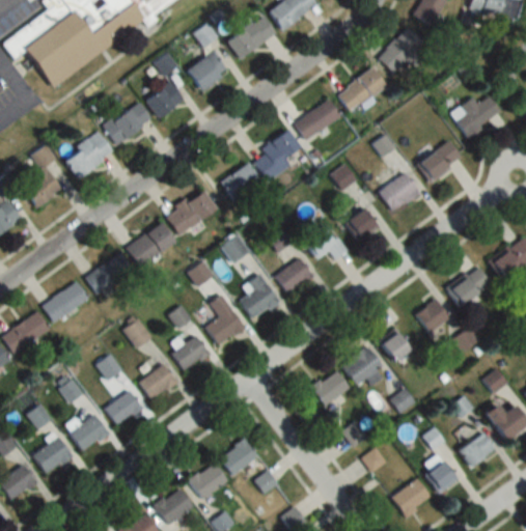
[(5,45),(15,57),(24,51),(51,89),(144,23),(148,29),(162,19),(158,14),(176,0),(53,0),(58,6),(5,45)]
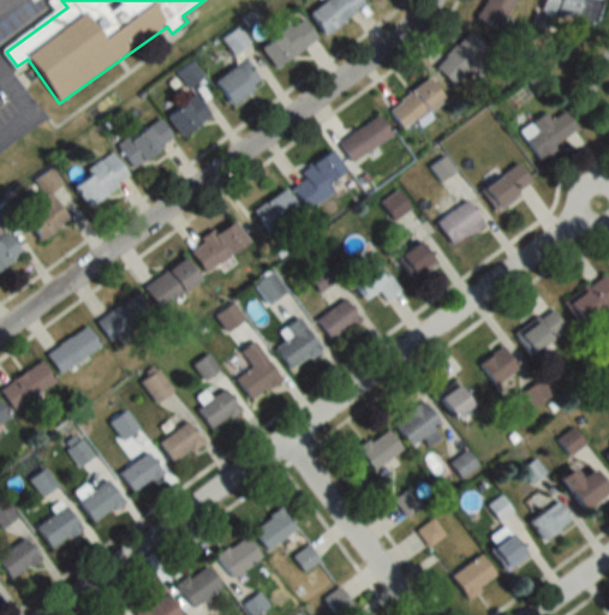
[(326,35),(368,6),(363,0),(328,0),(310,12),(326,35)]
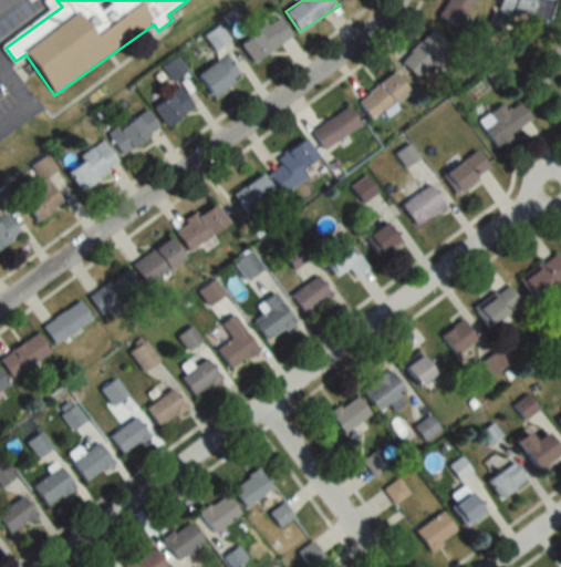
[(477,0),(450,0),(442,17),(461,28),(477,0)]
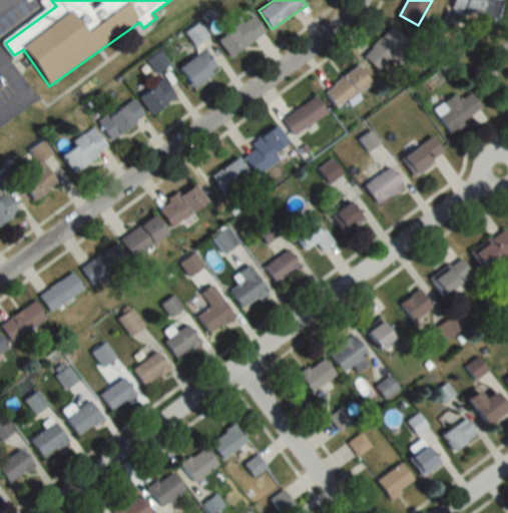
[(454,0),(452,11),(500,22),(504,0),(454,0)]
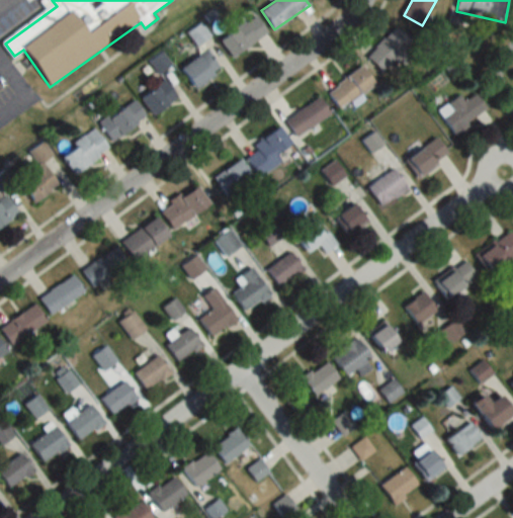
[(233,58),(269,33),(257,15),(221,39),(233,58)]
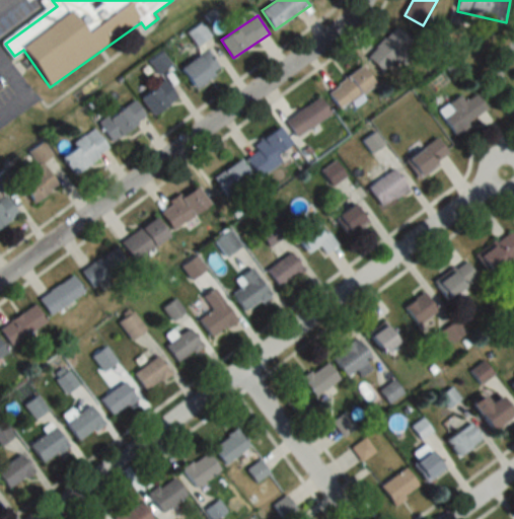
[(369,57),(385,73),(415,44),(398,27),(369,57)]
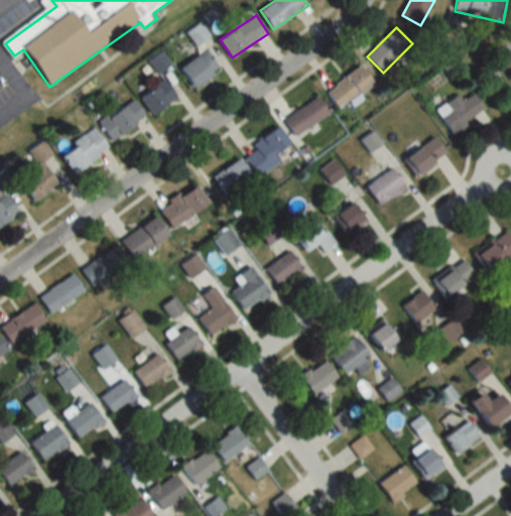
[(197,88),(222,68),(207,48),(180,69),(197,88)]
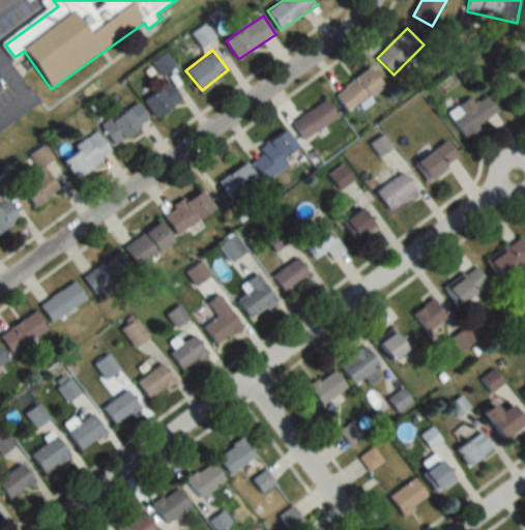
[(337,95),(351,112),(384,85),(370,68),(337,95)]
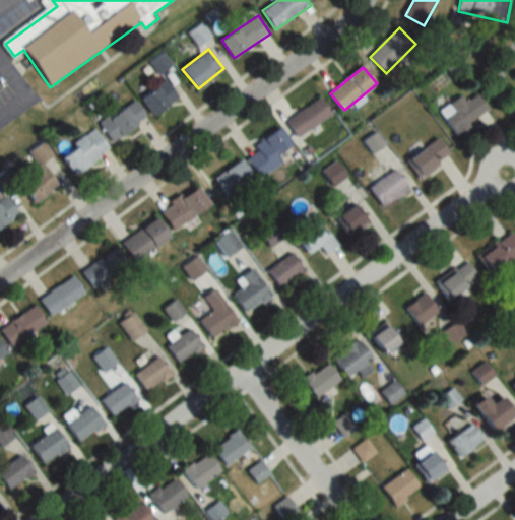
[(154,116),(180,98),(167,80),(142,99),(154,116)]
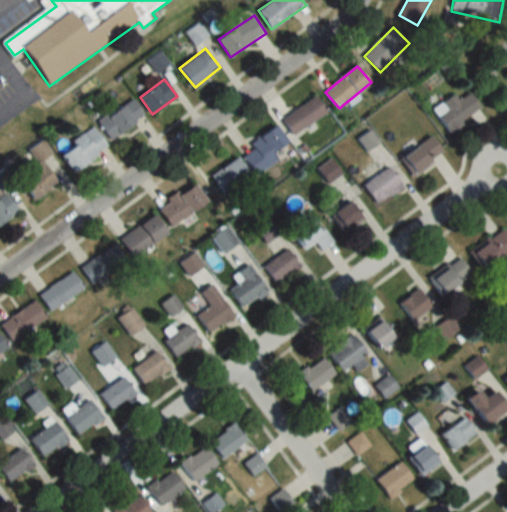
[(456,93),(434,110),(450,132),(483,108),(472,93),(461,100),(456,93)]
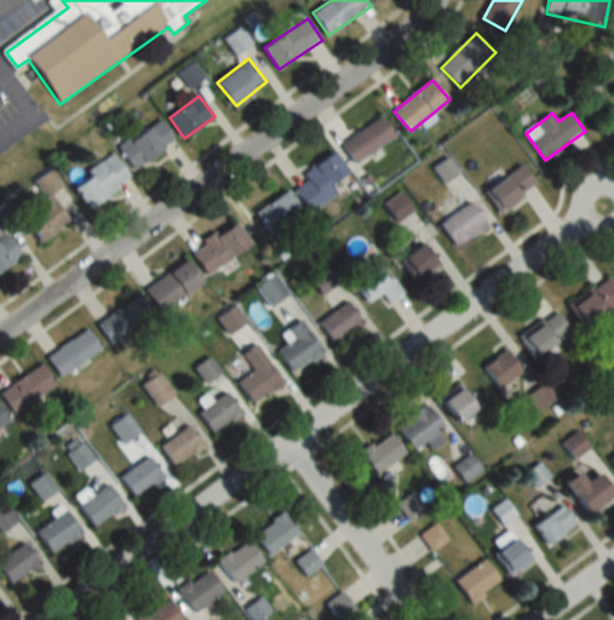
[(138,171),(178,138),(160,116),(121,149),(138,171)]
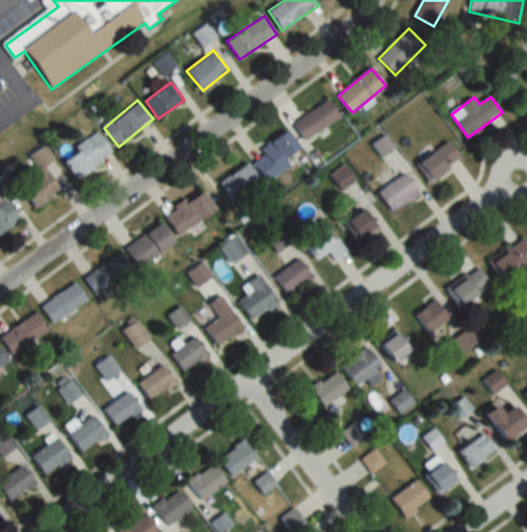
[(341,116),(330,100),(295,124),(307,140),(341,116)]
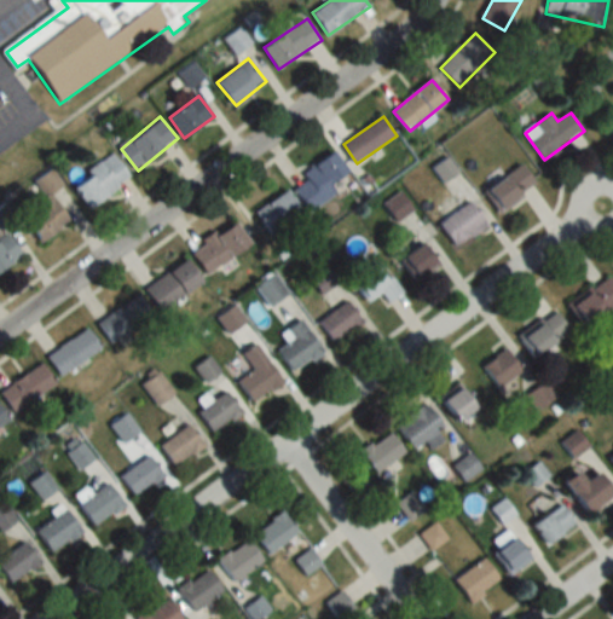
[(350,174),(336,152),(305,172),(310,181),(298,189),(311,212),(340,195),(334,183),(350,174)]
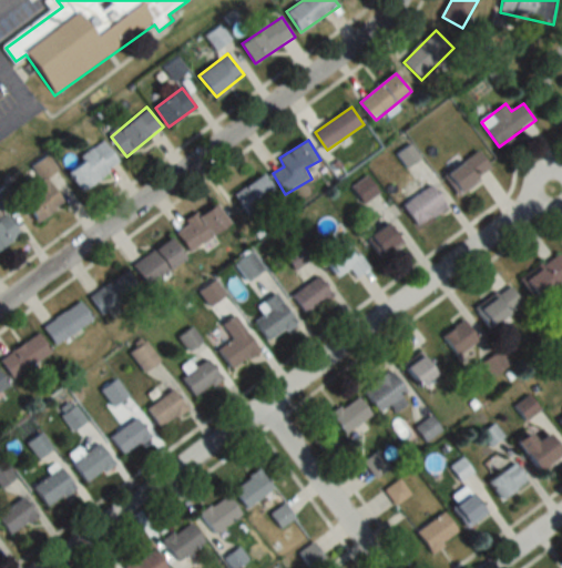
[(122,166),(108,141),(81,156),(84,162),(70,171),(81,190),(122,166)]
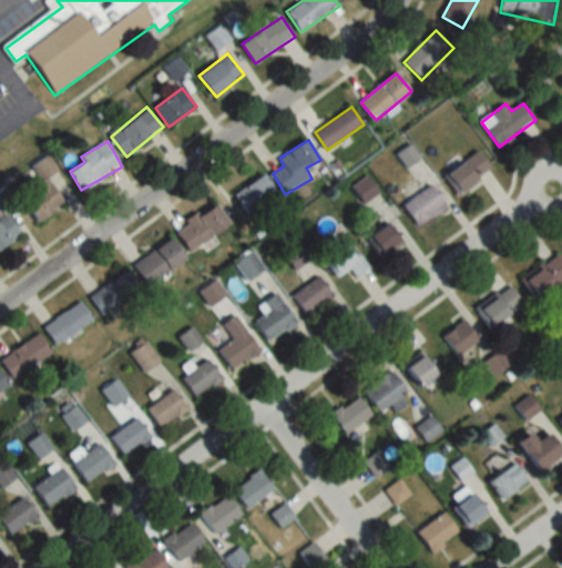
[(493,169),(479,150),(445,175),(459,194),(493,169)]
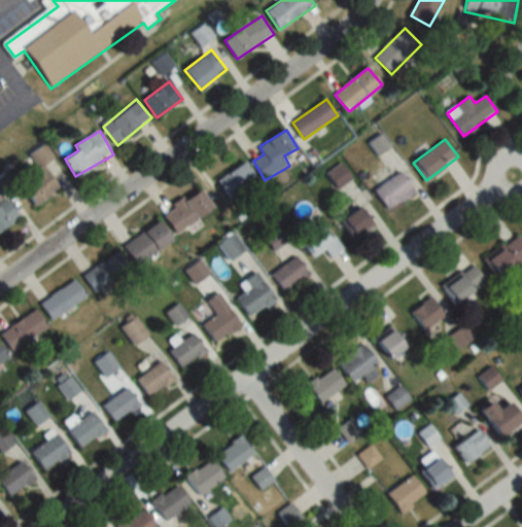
[(258,182),(245,163),(217,181),(231,201),(258,182)]
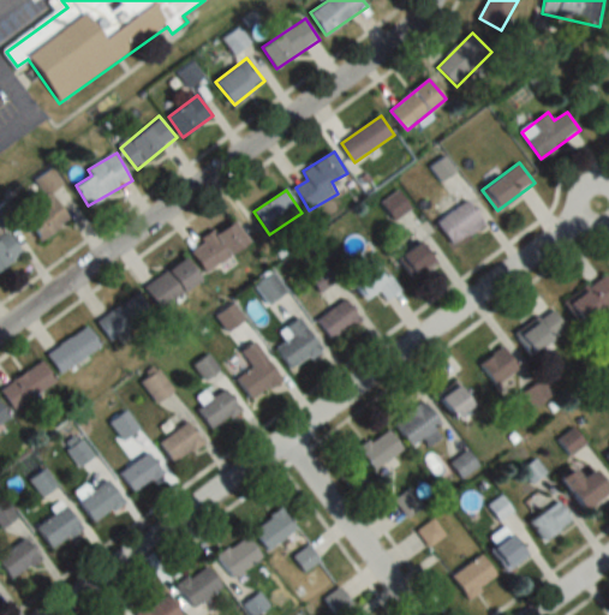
[(383,203),(396,220),(413,208),(400,191),(383,203)]
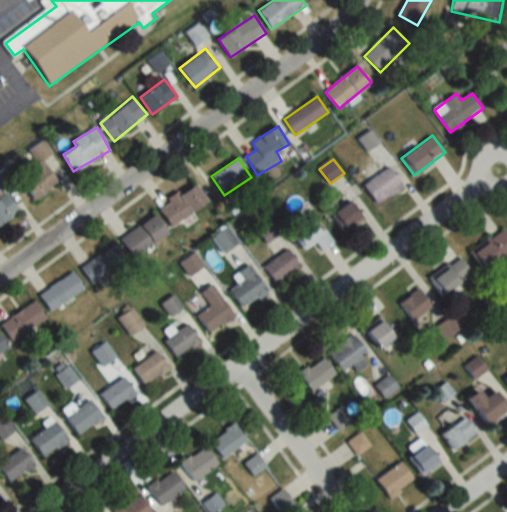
[(59,183),(44,161),(19,178),(35,200),(59,183)]
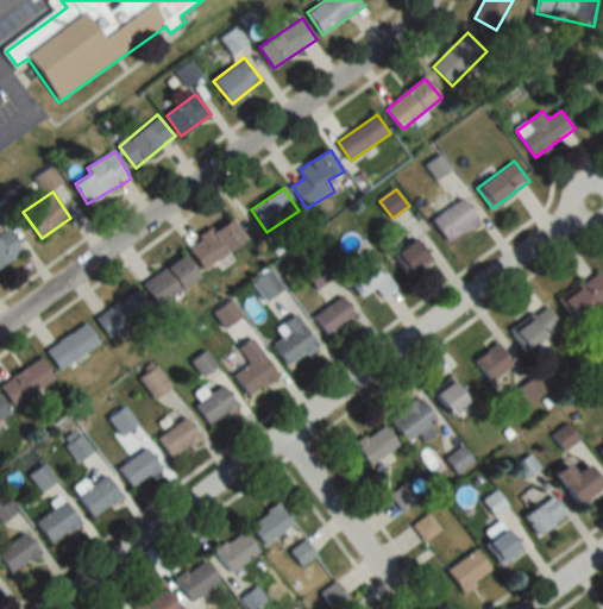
[(451,244),(482,221),(464,198),(433,220),(451,244)]
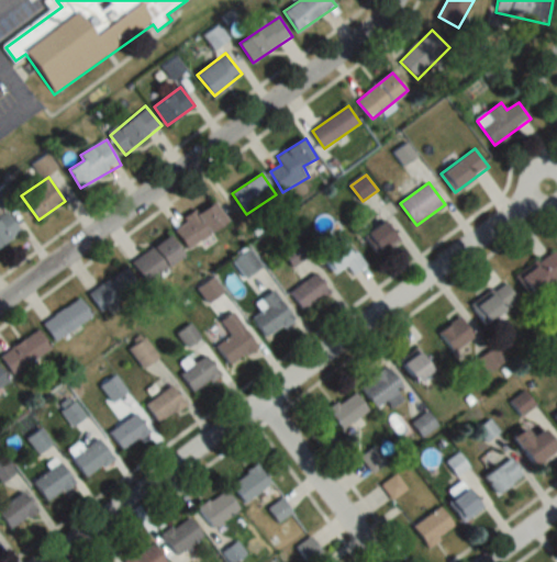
[(229,222),(213,201),(175,228),(190,250),(229,222)]
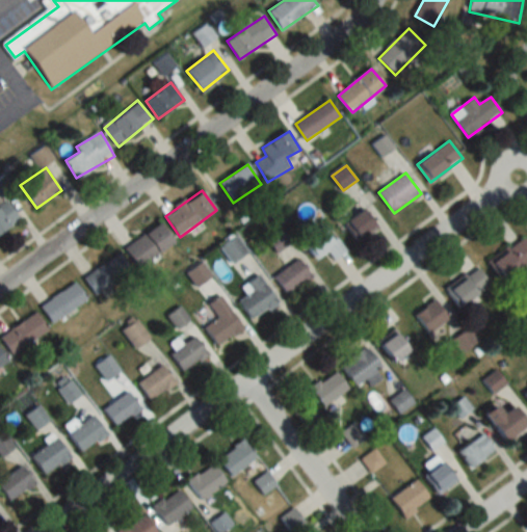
[(0,206),(0,234),(22,218),(8,200),(0,206)]
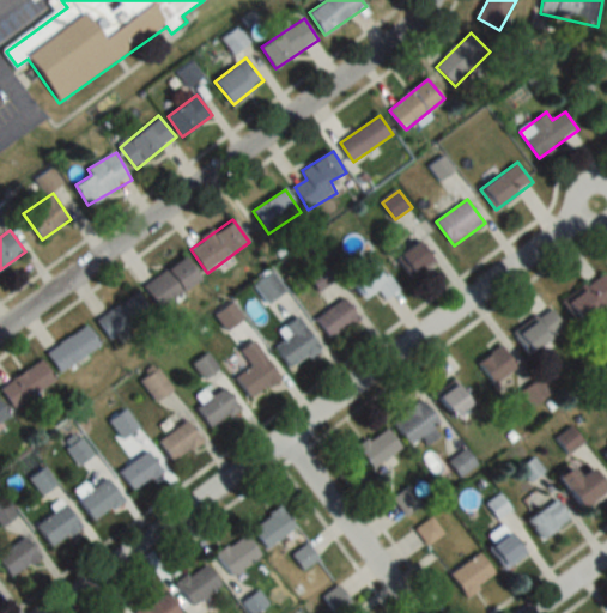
[(437,263),(422,240),(398,256),(414,279),(437,263)]
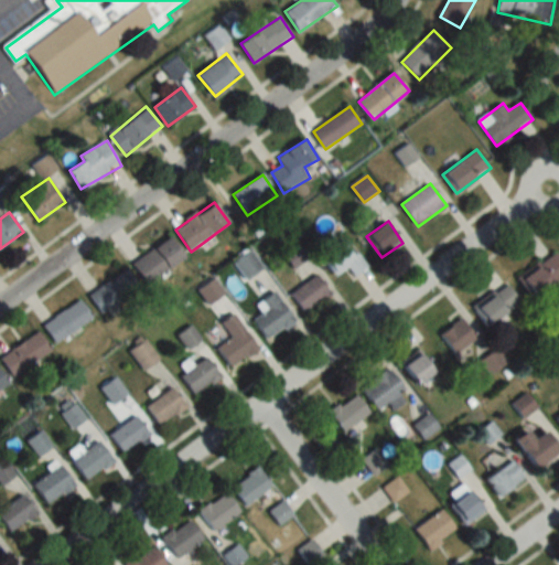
[(136,262),(149,283),(185,257),(171,237),(136,262)]
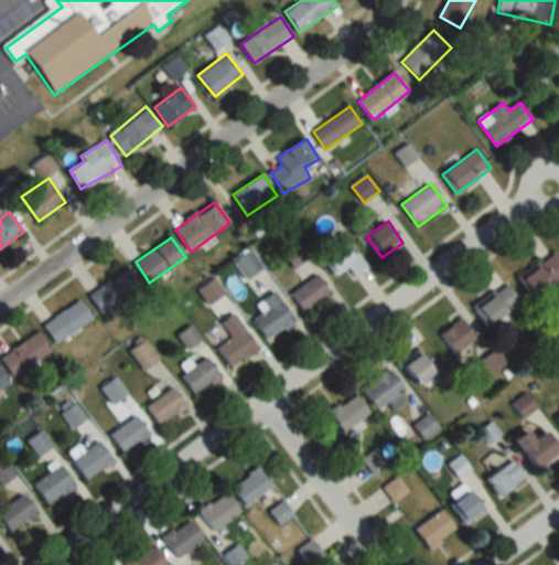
[(350,267),(356,276),(368,268),(345,237),(321,255),(337,276),(350,267)]
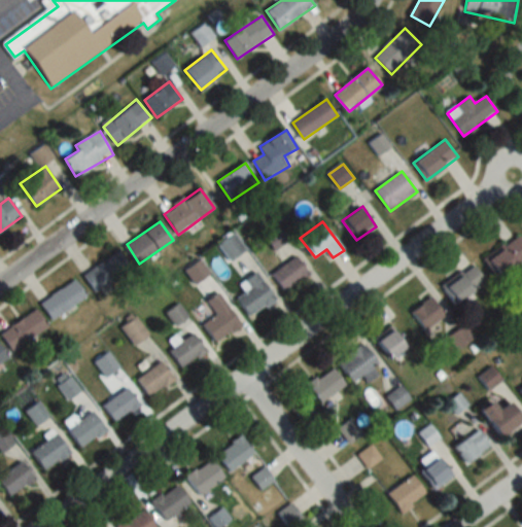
[(521,237),(486,259),(497,278),(521,261),(521,237)]
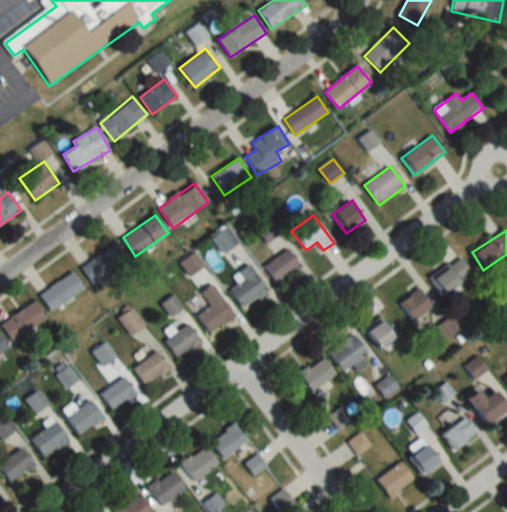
[(91,282),(127,264),(119,246),(82,263),(91,282)]
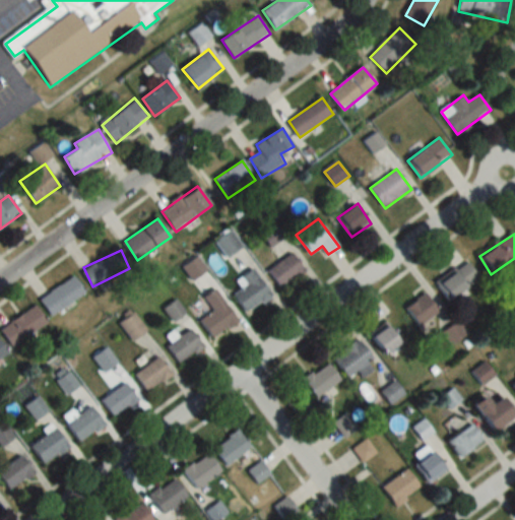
[(268,272),(281,289),(307,270),(294,252),(268,272)]
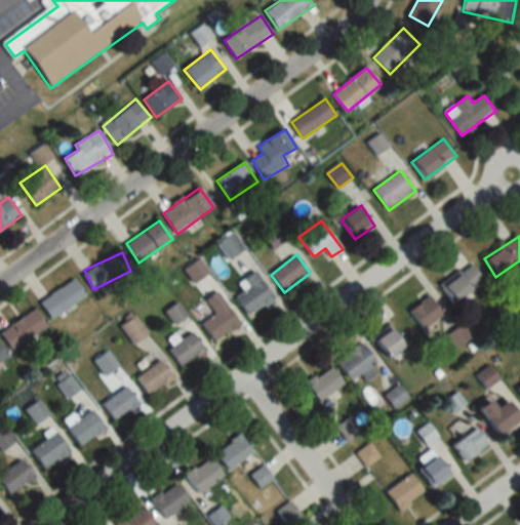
[(452,301),(485,282),(475,266),(442,285),(452,301)]
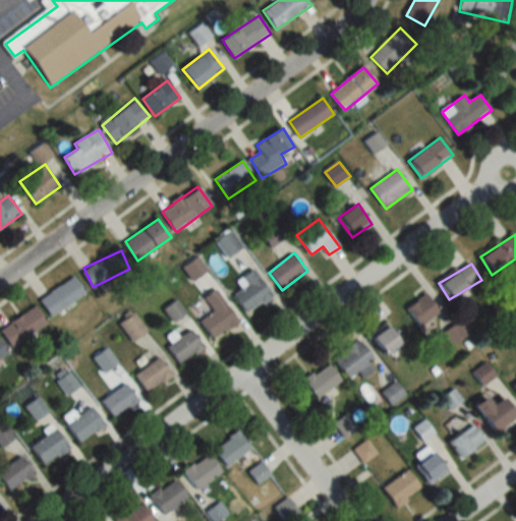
[(242,288),(235,294),(247,313),(274,296),(255,269),(237,281),(242,288)]
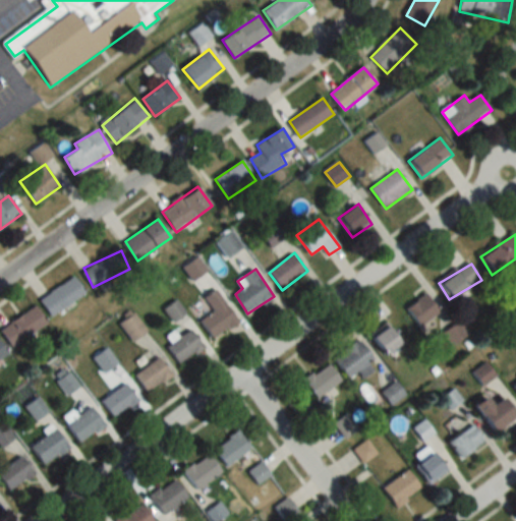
[(41,300),(53,316),(87,292),(75,276),(41,300)]
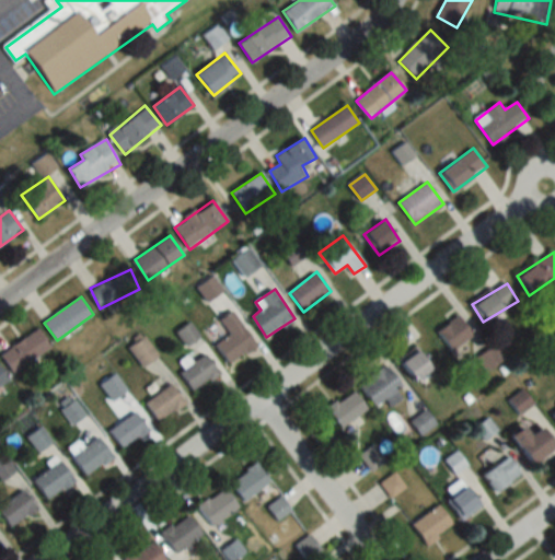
[(231,364),(258,343),(234,311),(221,321),(232,334),(217,345),(231,364)]
